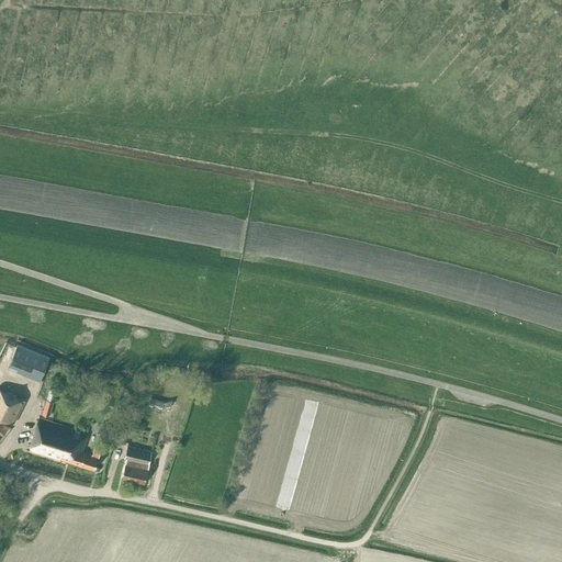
[(8,367),(40,380),(49,357),(17,344),(8,367)]
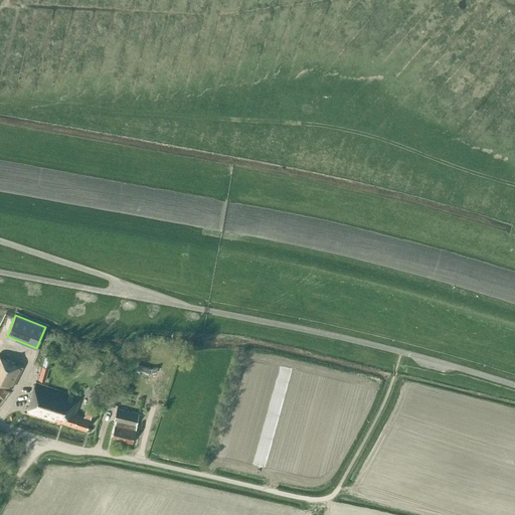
[(0,395),(4,397),(9,386),(12,388),(22,367),(0,355),(0,395)]
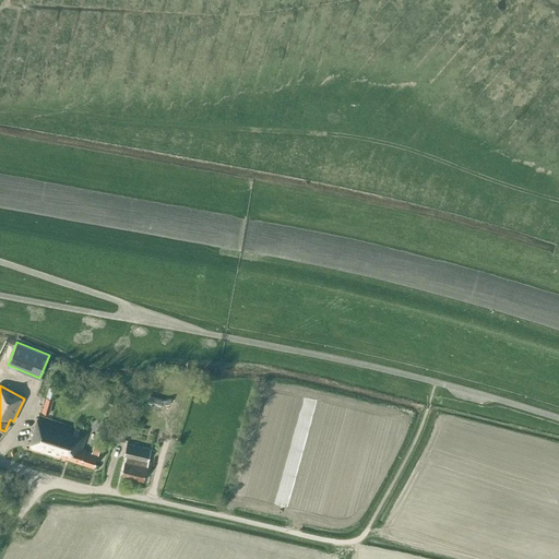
[(42,411),(49,413),(52,399),(45,396),(42,411)]
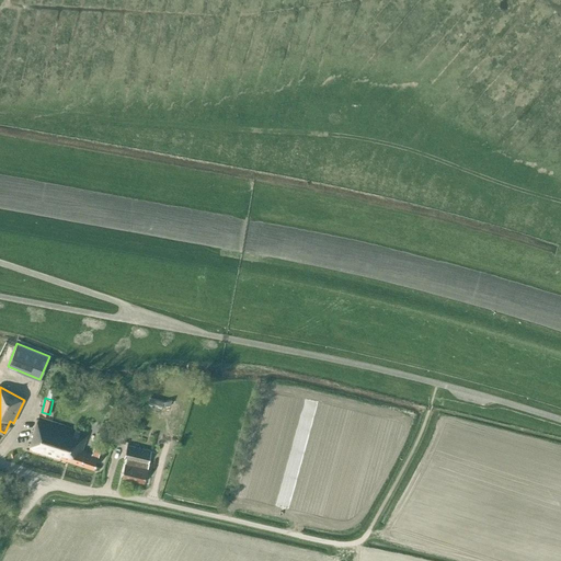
[(29,450),(60,460),(60,458),(94,469),(100,453),(102,454),(106,442),(100,439),(98,446),(94,445),(93,448),(88,447),(87,451),(82,450),(88,433),(38,416),(29,450)]
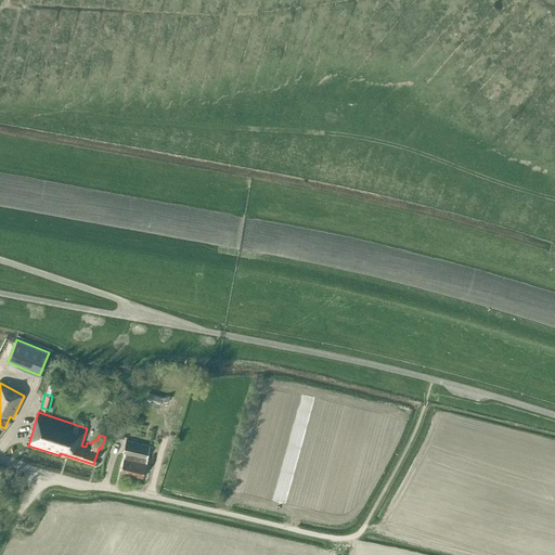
[(120,472),(142,476),(150,446),(126,440),(123,452),(125,453),(120,472)]
